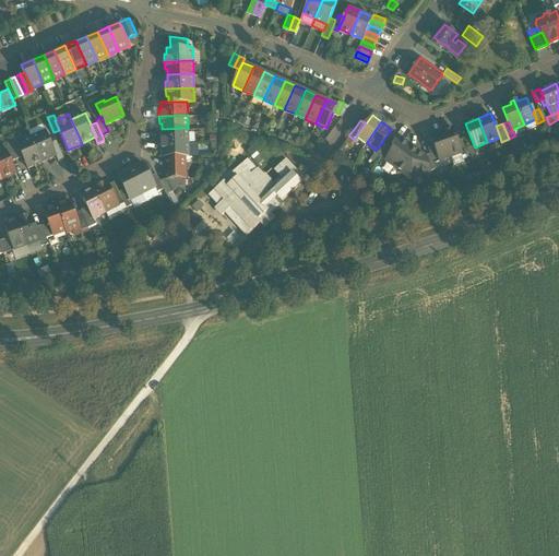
[(452,127),(442,130),(451,155),(461,152),(456,139),(452,127)]
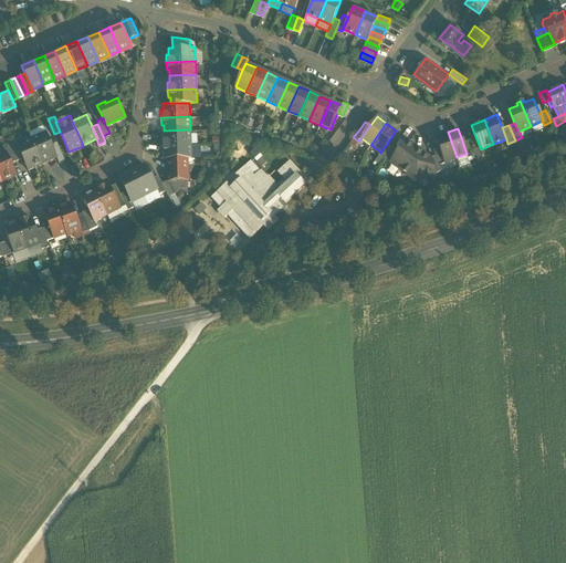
[(161,137),(161,145),(190,144),(190,143),(190,133),(190,129),(164,131),(164,137),(161,137)]
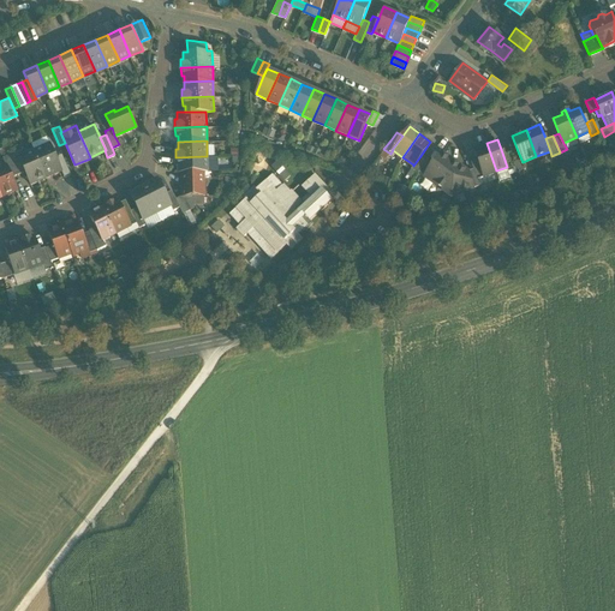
[(34,150),(46,175),(61,169),(55,156),(49,143),(34,150)]
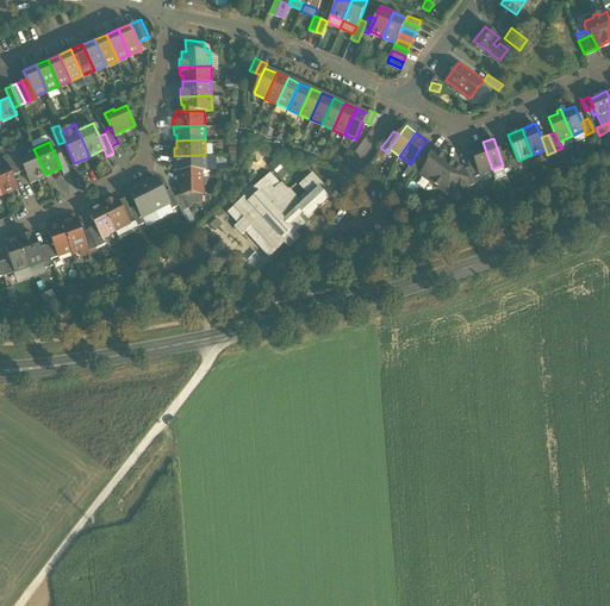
[(492,169),(483,142),(471,147),(474,156),(480,174),(492,169)]
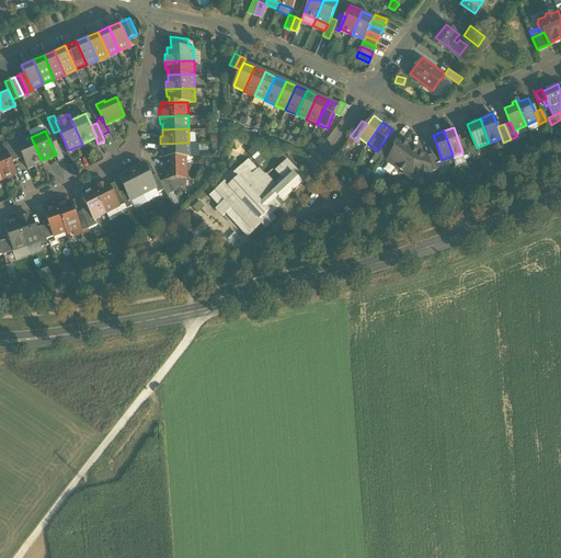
[(9,140),(16,158),(23,156),(18,143),(20,141),(18,137),(9,140)]
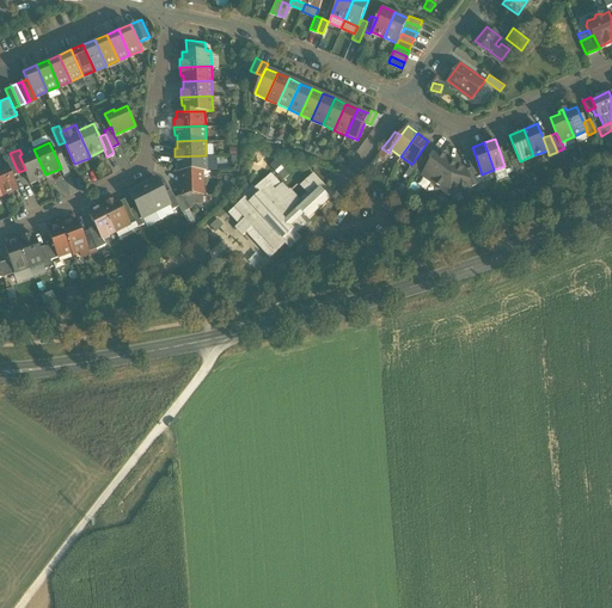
[(30,182),(46,174),(34,149),(22,154),(19,155),(25,170),(30,182)]
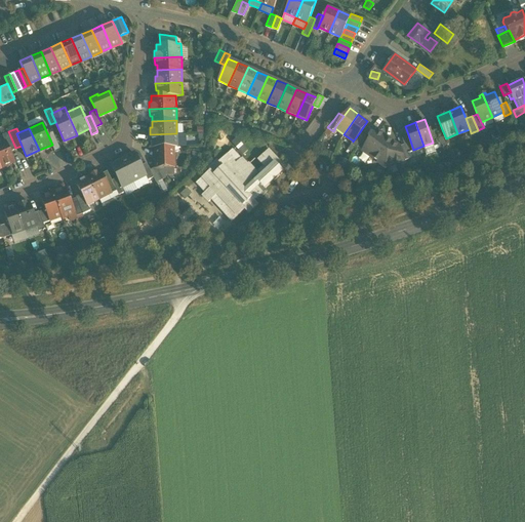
[(434,146),(440,144),(436,131),(435,128),(429,130),(433,143),(434,146)]
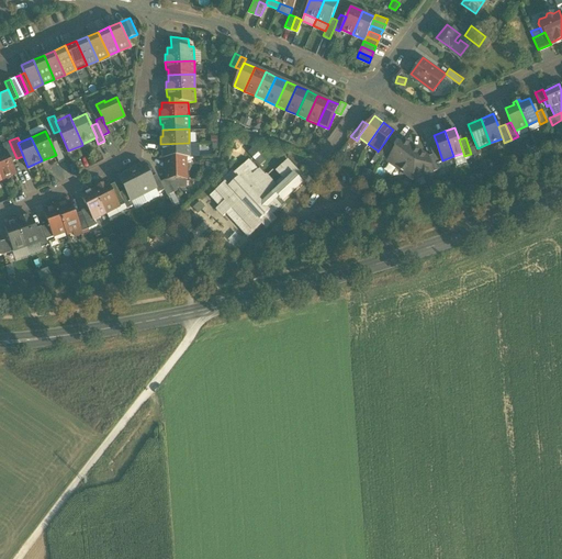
[(388,160),(396,166),(413,145),(403,138),(395,149),(388,160)]
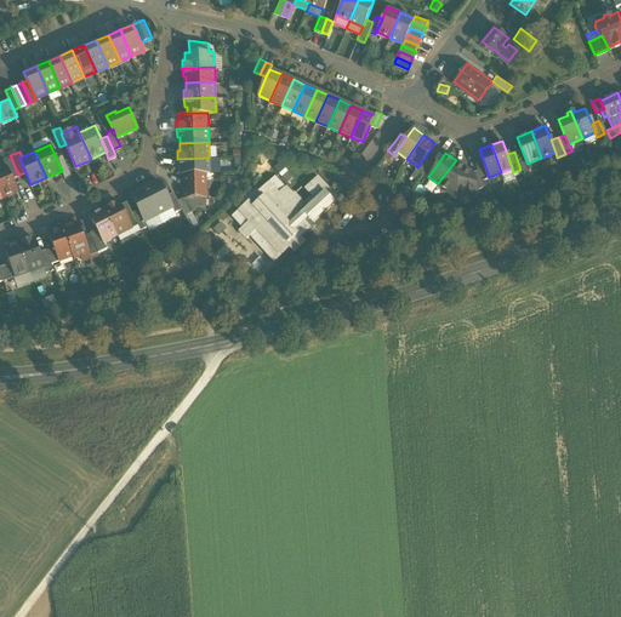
[(523,153),(516,155),(520,170),(522,172),(530,170),(528,164),(523,153)]
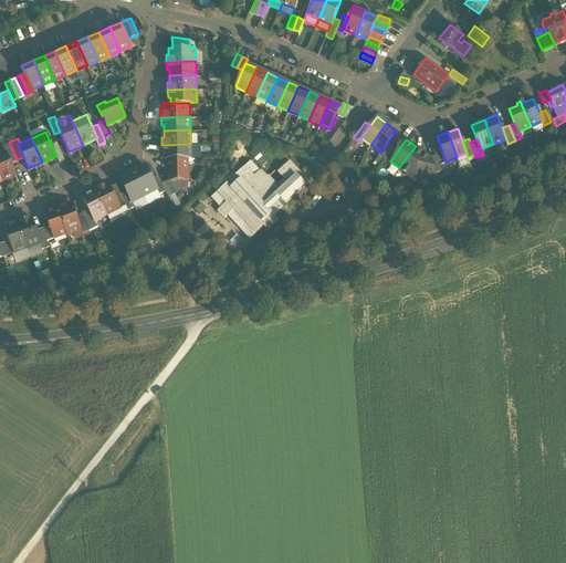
[(17,159),(9,142),(3,145),(7,152),(11,163),(17,159)]
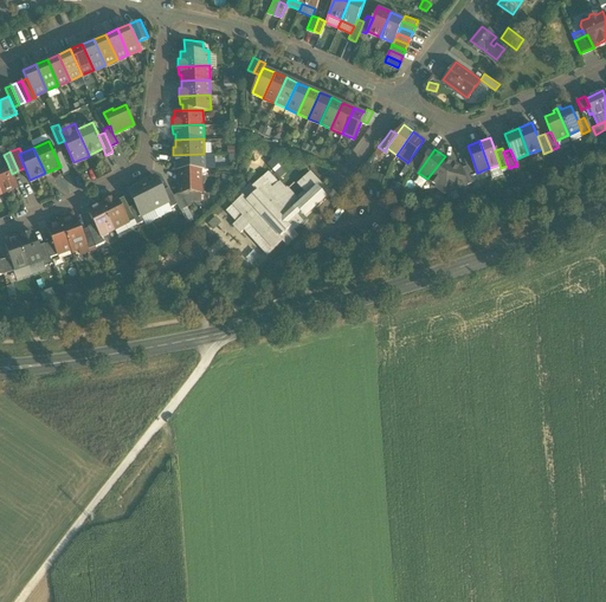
[(60,167),(63,173),(70,170),(62,151),(55,154),(60,167)]
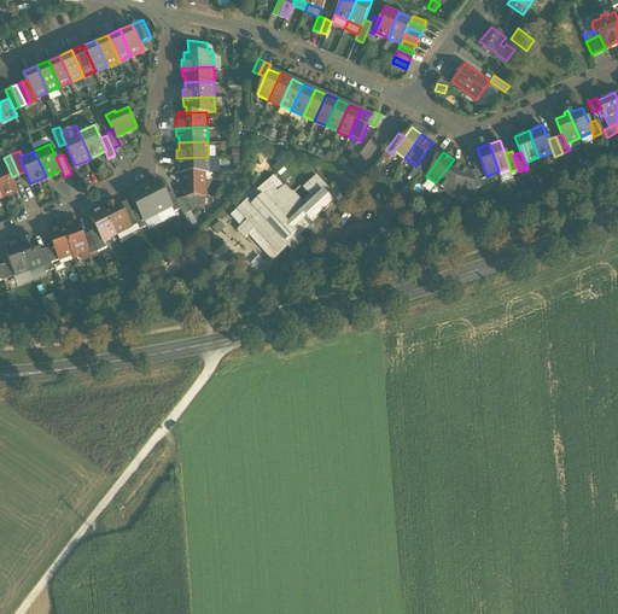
[(180,173),(184,173),(204,171),(209,171),(208,157),(176,158),(176,167),(179,165),(180,173)]
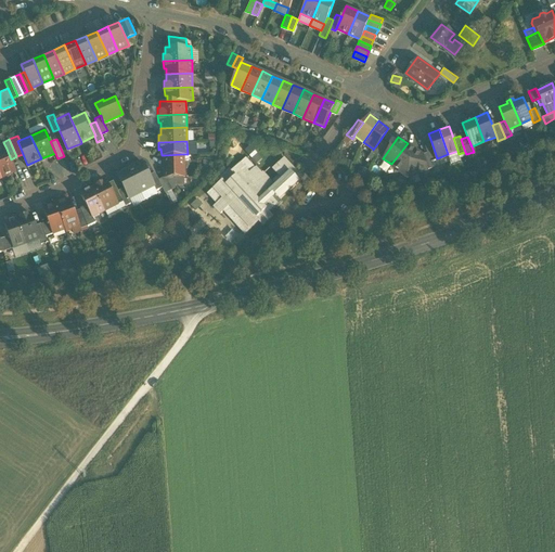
[(376,156),(377,154),(384,145),(379,141),(373,150),(373,149),(371,152),(376,156)]
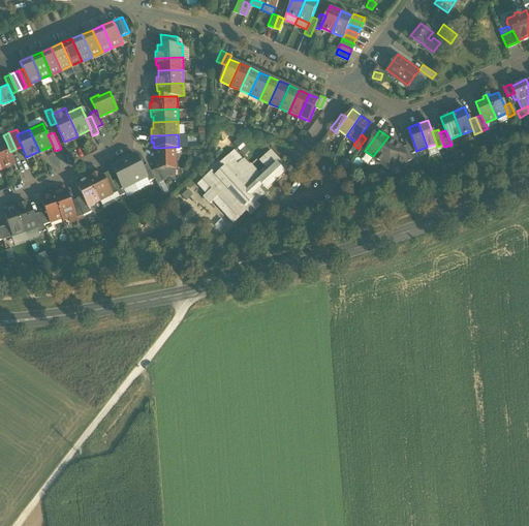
[(405,137),(407,144),(410,153),(416,151),(411,135),(405,137)]
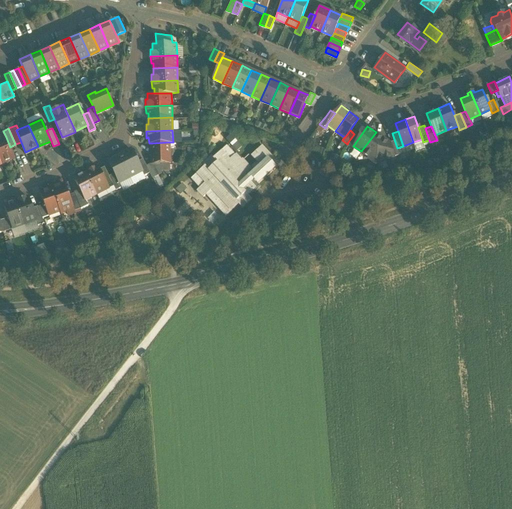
[(355,132),(354,134),(348,142),(353,146),(360,136),(355,132)]
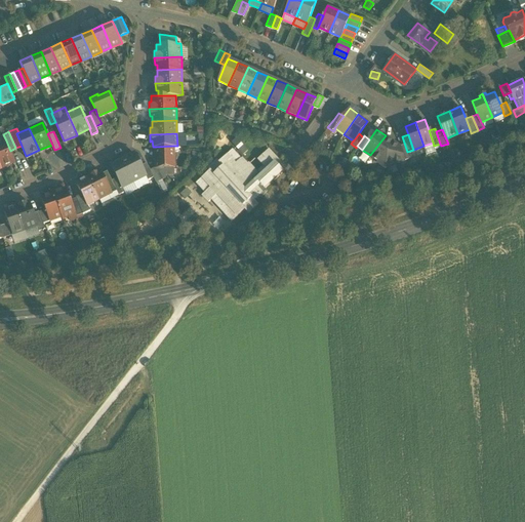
[(390,139),(386,135),(370,155),(385,166),(403,159),(398,145),(398,146),(390,139)]
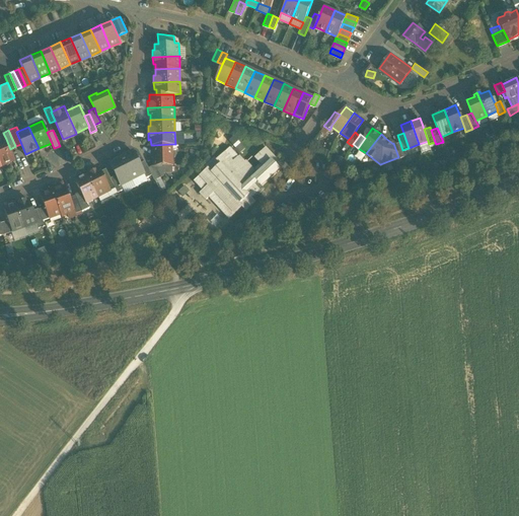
[(0,141),(0,161),(1,164),(14,159),(10,149),(6,139),(0,141)]
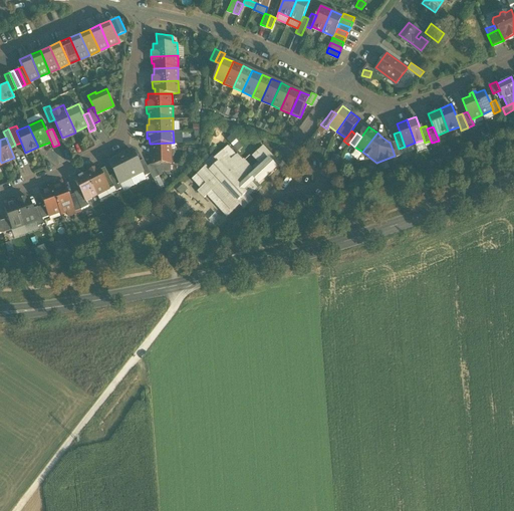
[(235,138),(230,142),(237,149),(242,145),(235,138)]
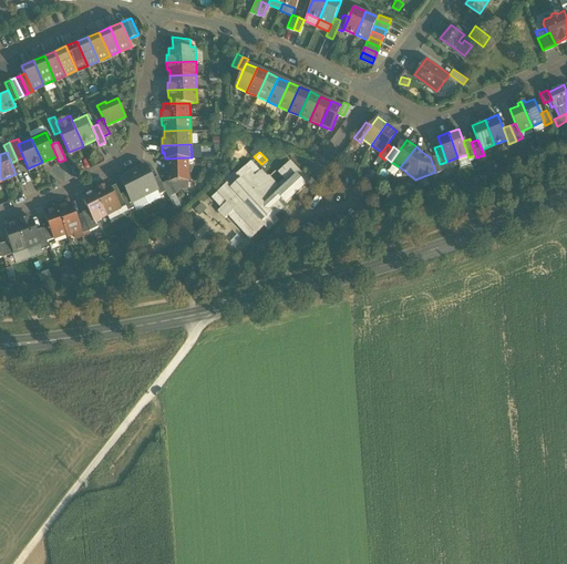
[(442,170),(440,164),(436,154),(430,156),(435,172),(442,170)]
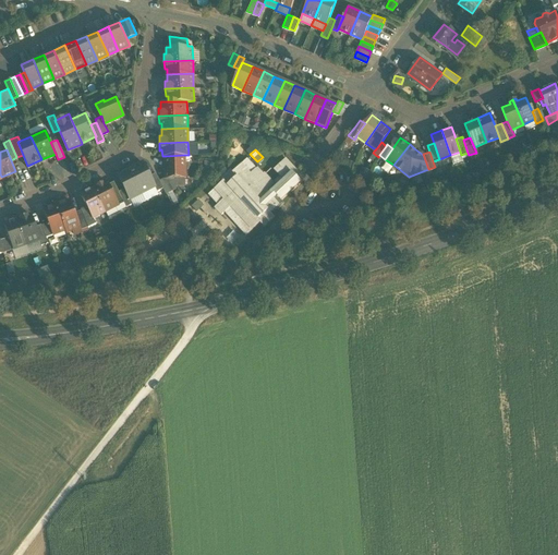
[(450,155),(452,161),(453,164),(463,160),(462,158),(469,155),(468,153),(461,155),(460,152),(450,155)]
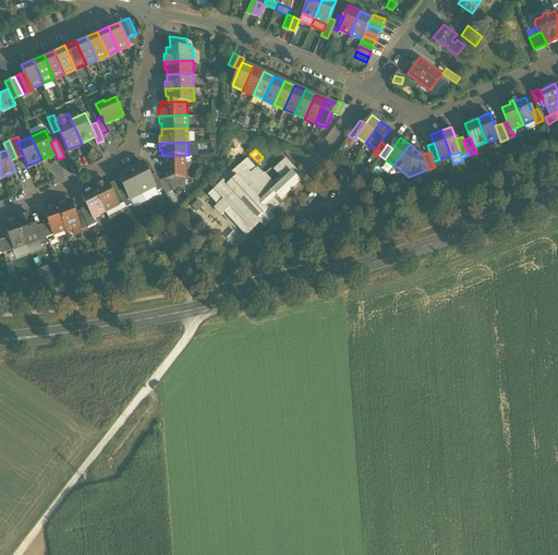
[(184,155),(166,156),(166,177),(176,177),(185,177),(184,155)]
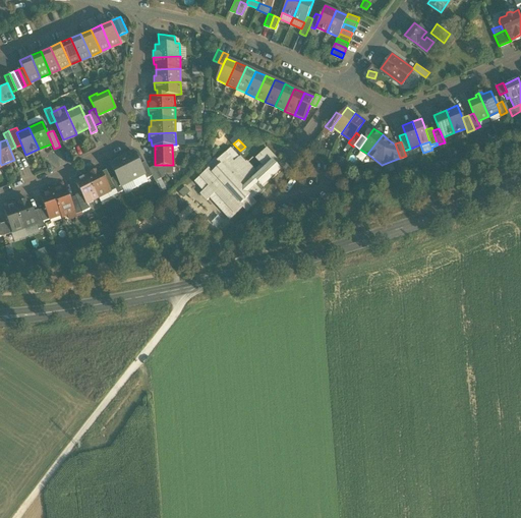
[(422,151),(420,145),(410,149),(404,151),(406,156),(422,151)]
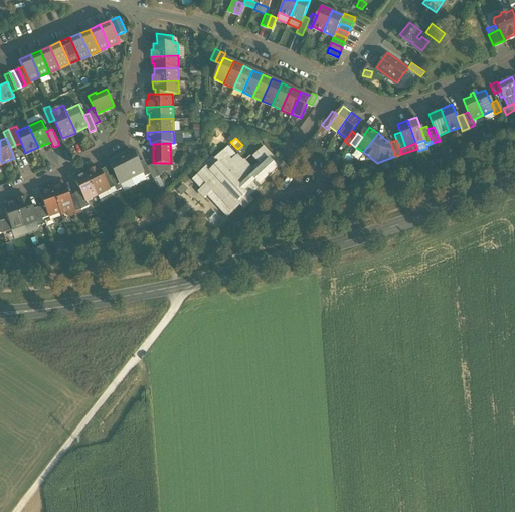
[(260,162),(252,169),(245,176),(247,178),(249,177),(256,185),(259,184),(281,164),(264,146),(253,155),(259,161),(260,162)]
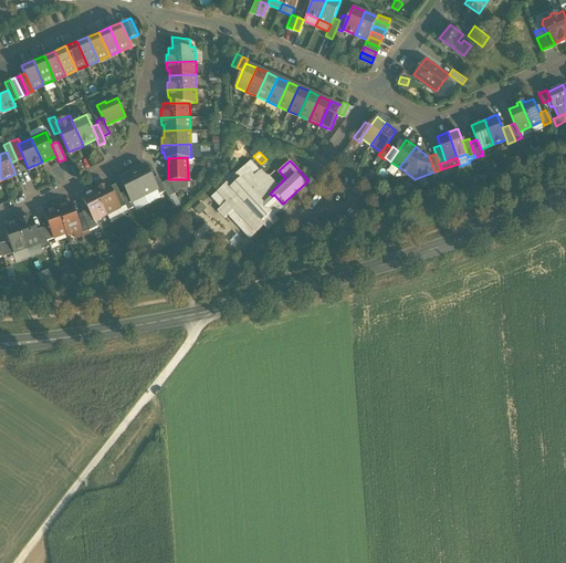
[(283,206),(282,204),(274,195),(272,196),(270,194),(278,186),(276,185),(268,175),(266,176),(260,169),(259,171),(250,162),(237,174),(234,171),(224,180),(227,183),(213,195),(222,205),(218,209),(224,216),(229,212),(238,222),(243,218),(245,220),(241,226),(251,236),(264,223),(268,228),(278,219),(274,215),(282,207),(283,206)]
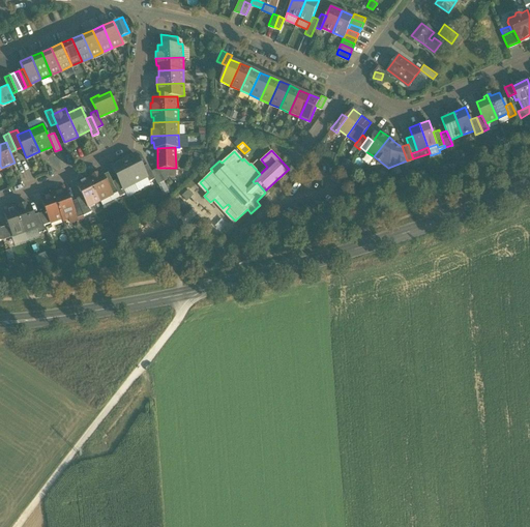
[(336,153),(329,151),(327,158),(334,160),(336,153)]
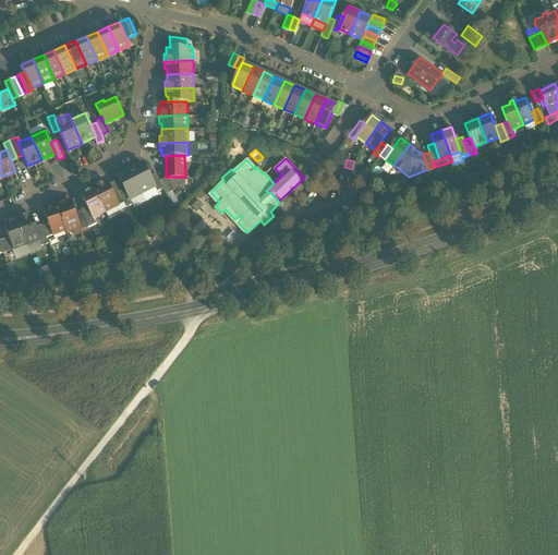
[(133,165),(130,167),(143,192),(155,185),(149,175),(143,163),(134,167),(133,165)]
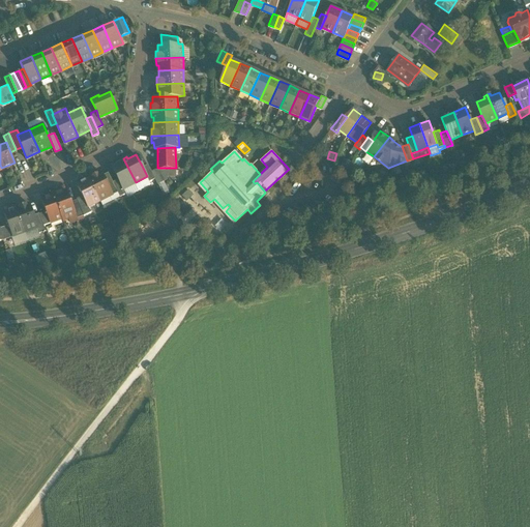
[(351,160),(344,157),(340,165),(348,169),(351,160)]
